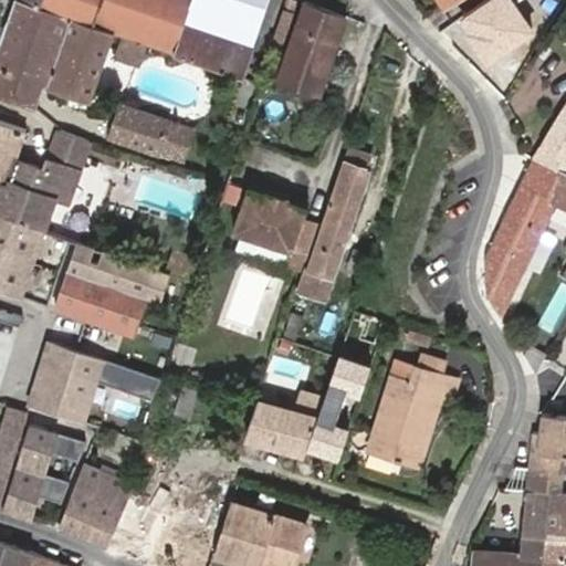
[(22,0),(14,0),(0,43),(0,96),(32,107),(41,81),(87,96),(111,32),(111,30),(22,0)]
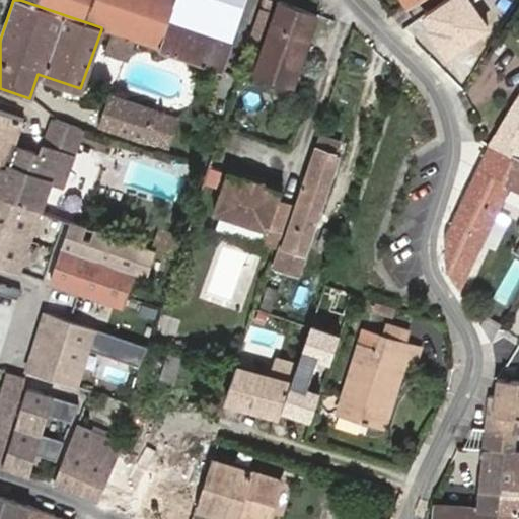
[(20,0),(101,27),(101,29),(114,33),(134,40),(223,72),(244,0),(20,0)]
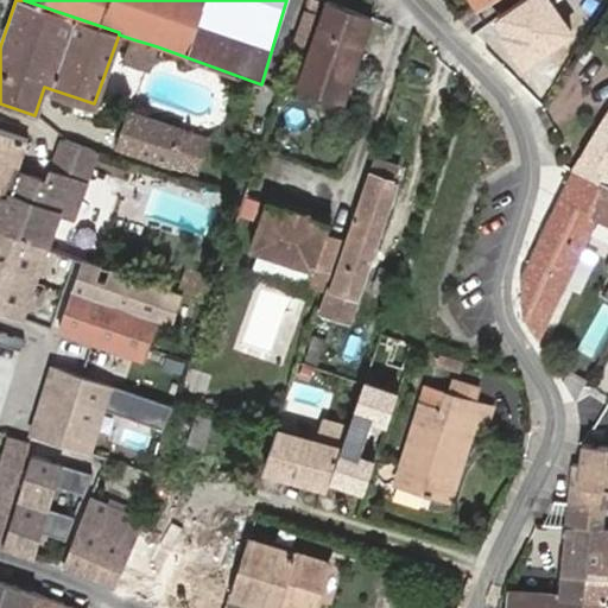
[(553,0),(523,0),(495,19),(529,68),(577,35),(553,0)]
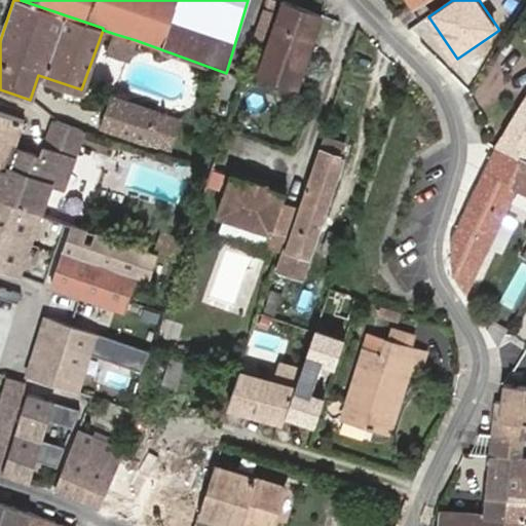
[(499,0),(518,10),(523,0),(499,0)]
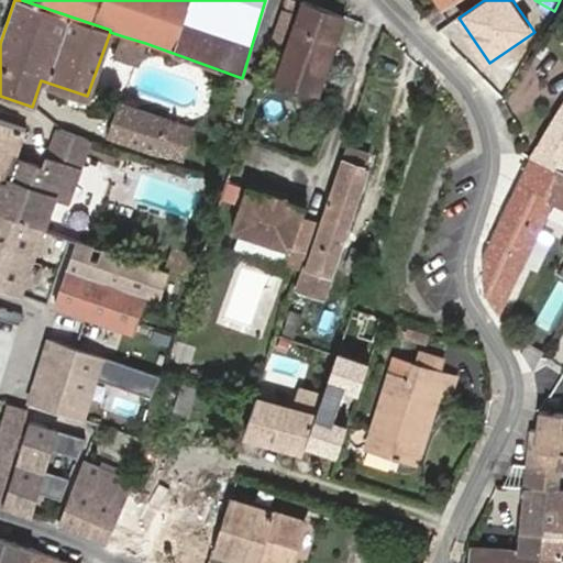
[(278,78),(318,92),(344,18),(304,2),(278,78)]
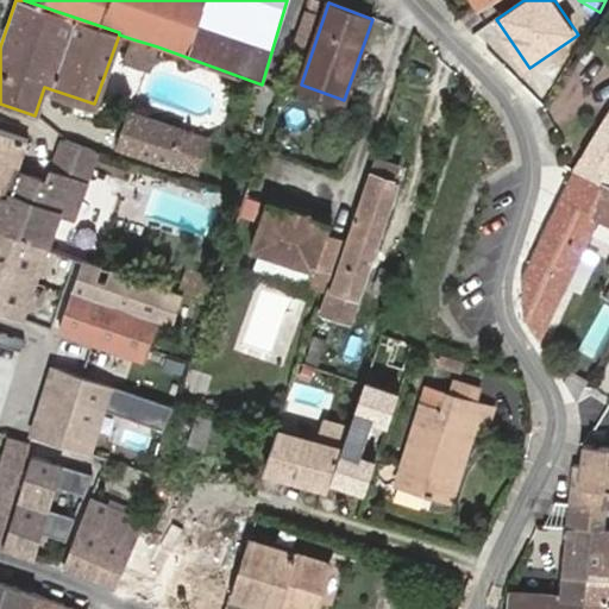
[(157,46),(133,39),(123,64),(148,73),(157,46)]
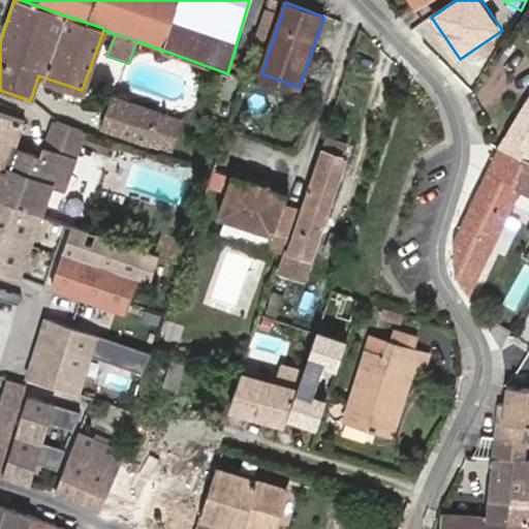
[(296,97),(299,87),(261,73),(257,84),(296,97)]
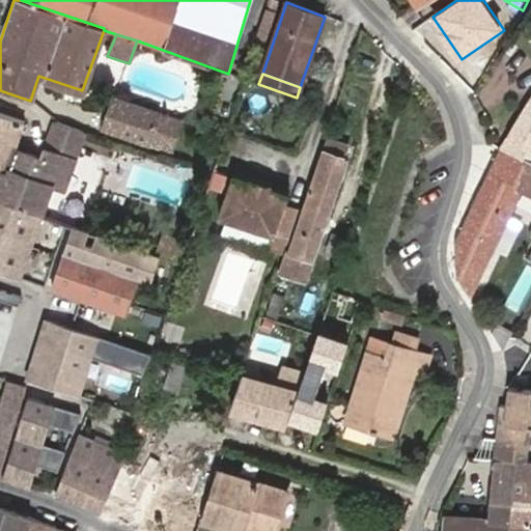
[(530,95),(500,146),(529,161),(530,157),(530,95)]
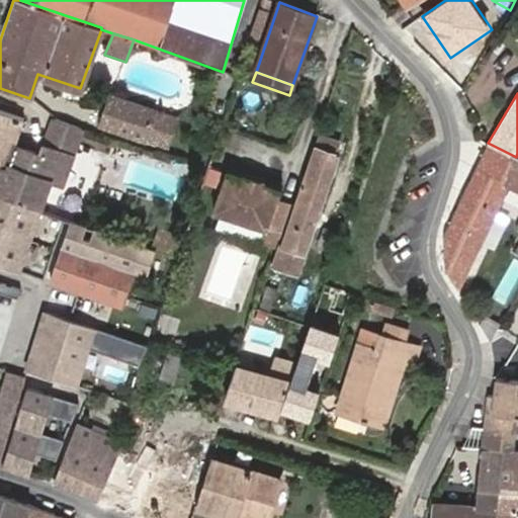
[(111,97),(101,124),(161,147),(172,118),(111,97)]
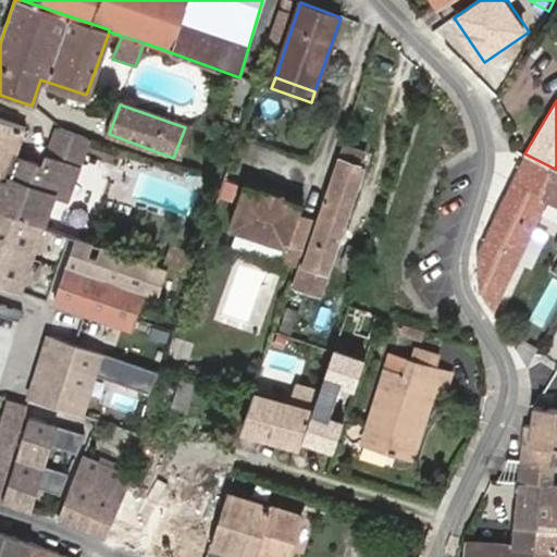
[(0,177),(1,178),(0,181),(0,209),(41,223),(54,195),(69,198),(79,164),(49,155),(46,164),(17,155),(26,128),(0,119),(0,177)]
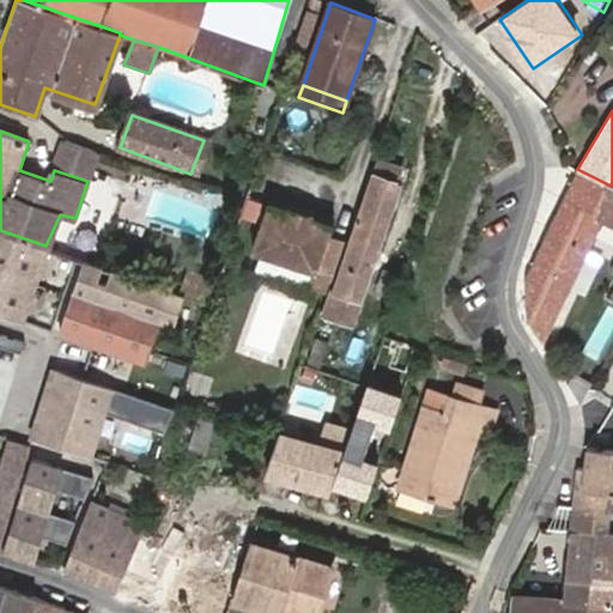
[(328,290),(320,313),(352,323),(401,182),(394,178),(398,167),(378,162),(332,290),(328,290)]
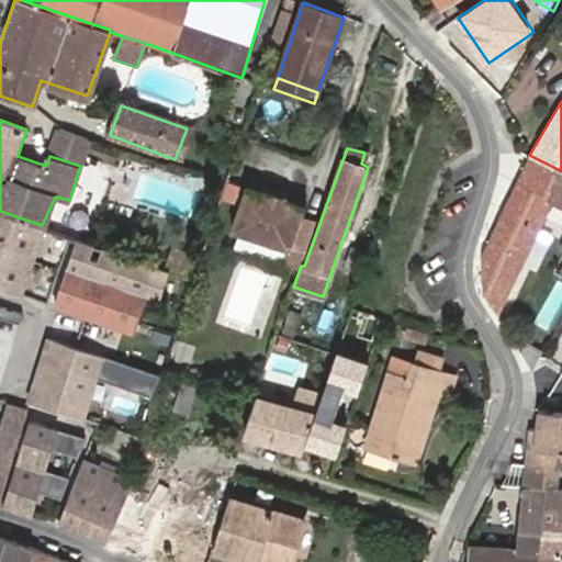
[(561,205),(561,170),(560,170),(529,155),(503,211),(536,229),(550,201),(561,205)]
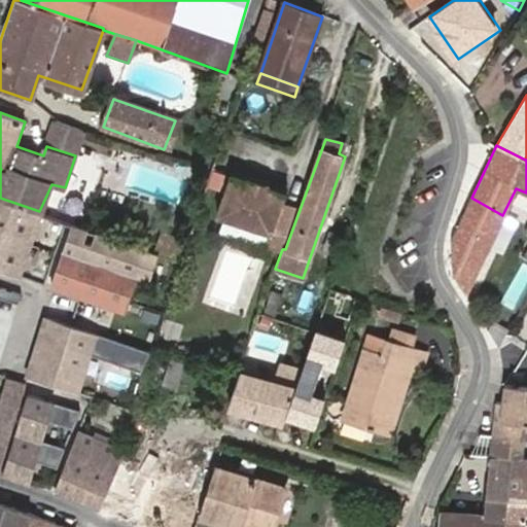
[(281,195),(264,188),(262,192),(243,185),(244,181),(226,175),(213,216),(247,227),(266,234),(262,245),(278,251),(292,210),(278,205),(281,195)]
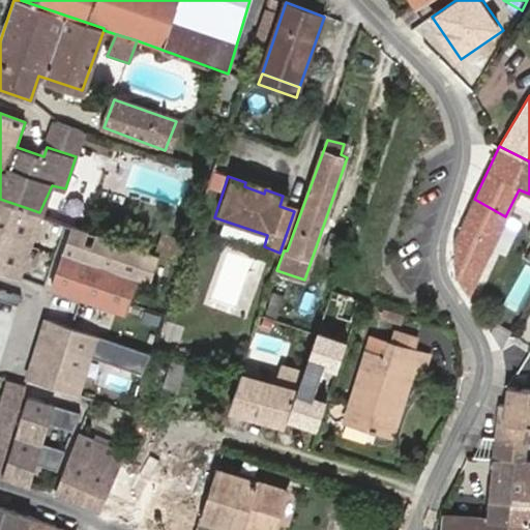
[(264,194),(265,189),(266,186),(246,179),(245,182),(244,186),(264,194)]
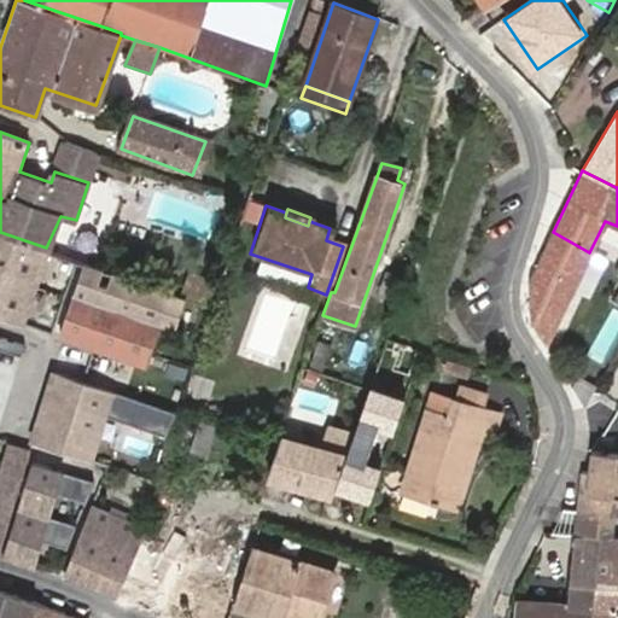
[(46,248),(0,232),(0,315),(24,325),(25,321),(164,367),(188,298),(122,277),(123,274),(46,248)]
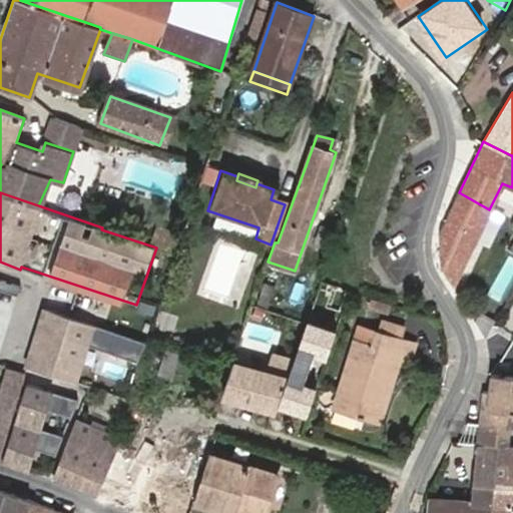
[(442,271),(453,288),(487,214),(489,209),(459,192),(440,233),(442,271)]
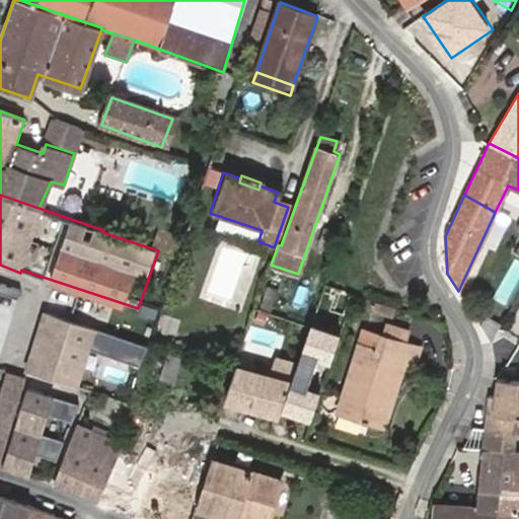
[(262,230),(243,224),(239,236),(258,241),(262,230)]
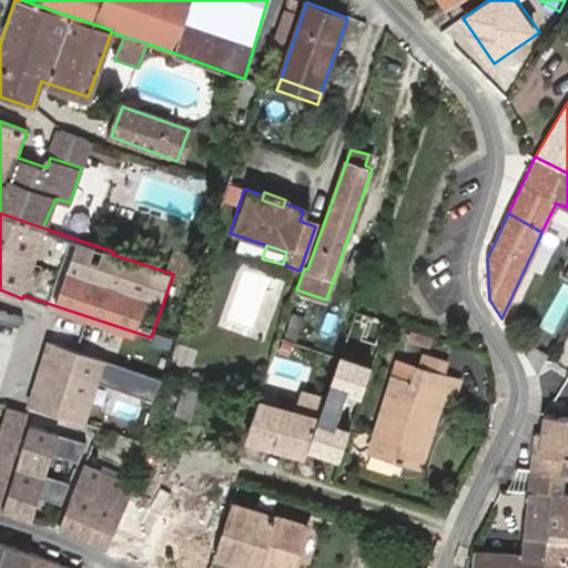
[(303,315),(294,312),(285,335),(296,338),(303,315)]
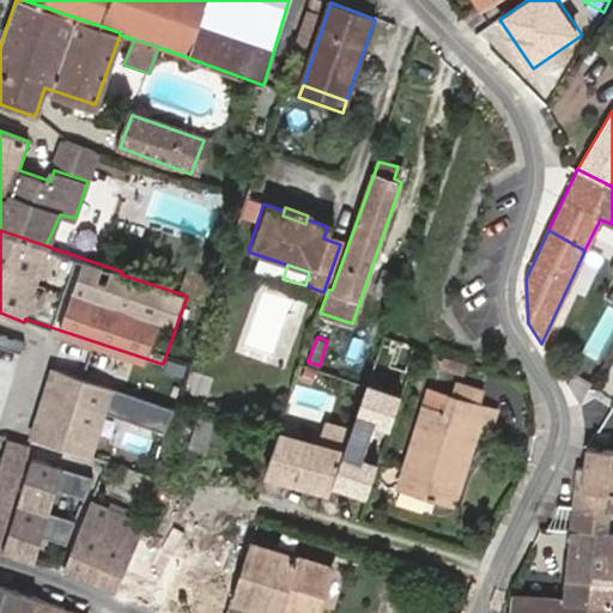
[(114,374),(67,356),(5,548),(34,558),(74,425),(96,432),(114,374)]
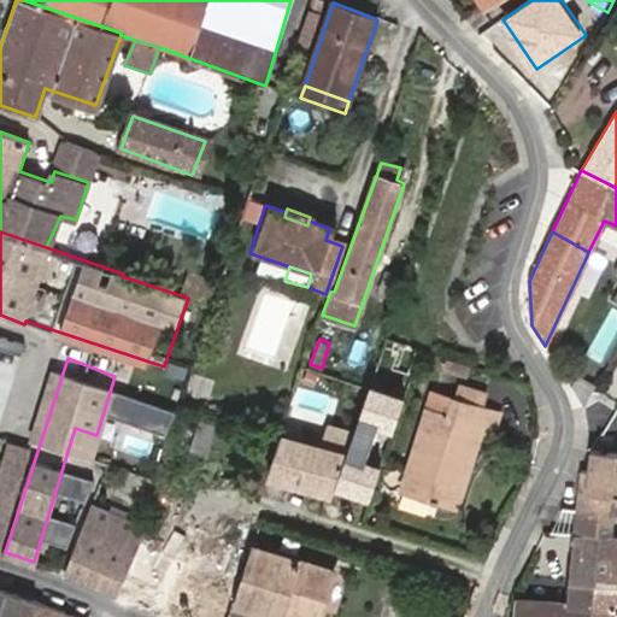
[(470,366),(447,359),(444,371),(466,378),(470,366)]
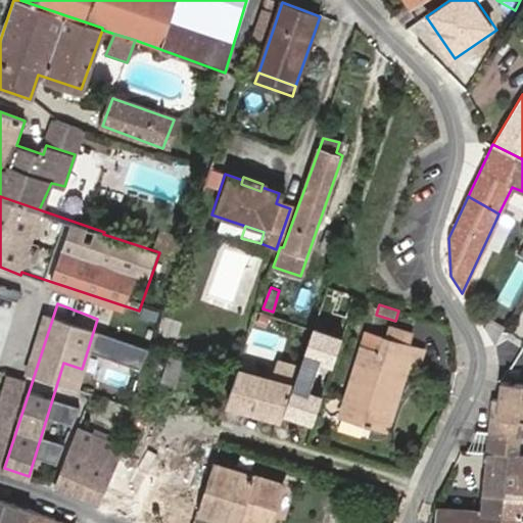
[(340,412),(381,425),(388,400),(395,402),(409,362),(417,364),(422,350),(383,338),(378,350),(362,346),(340,412)]
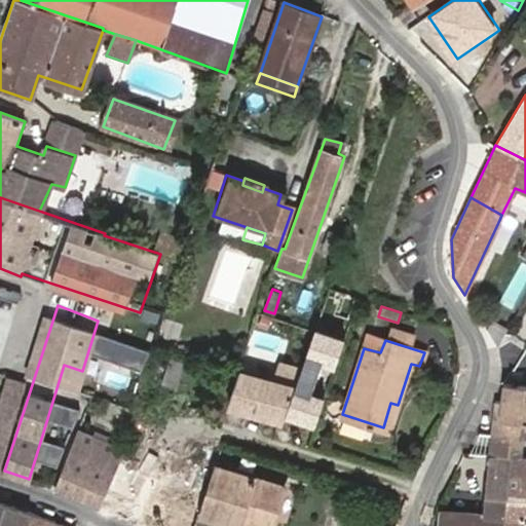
[(176,386),(185,360),(171,354),(161,382),(176,386)]
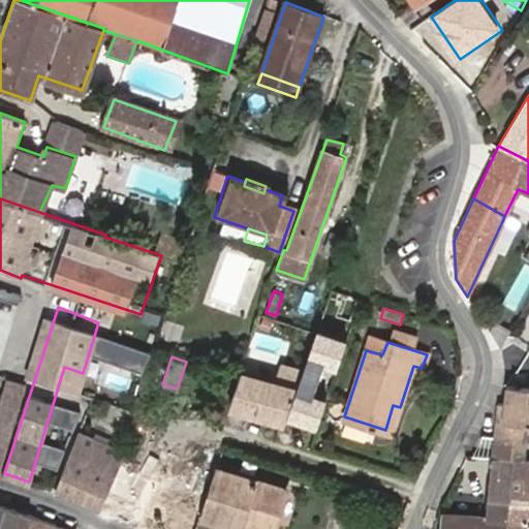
[(182,391),(229,405),(240,374),(190,361),(182,391)]
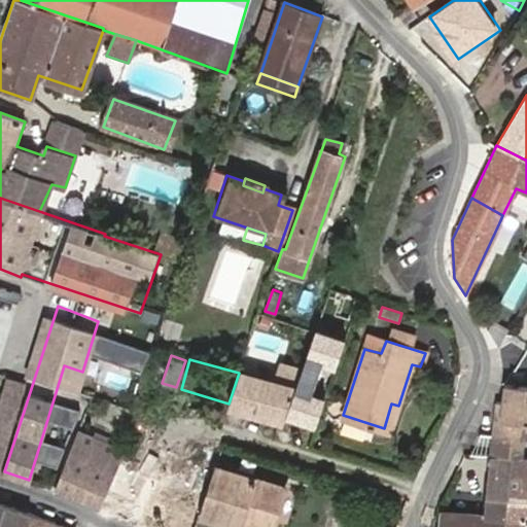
[(239,373),(229,403),(283,419),(300,372),(281,367),(275,383),(239,373)]
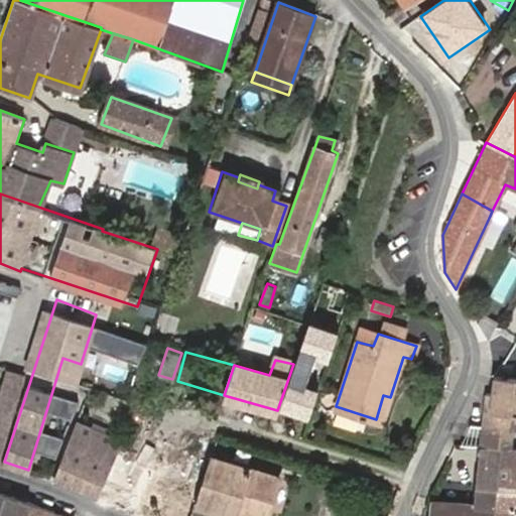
[(283,414),(308,420),(318,379),(294,372),(283,414)]
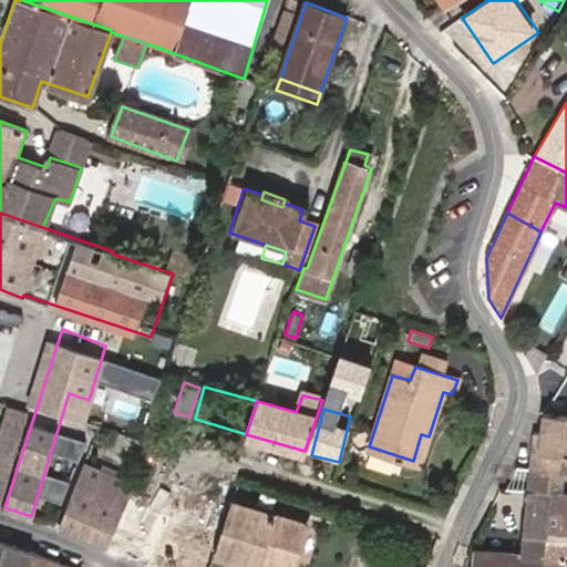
[(566,493),(566,414),(543,413),(540,435),(539,453),(531,452),(528,468),(536,470),(535,492),(566,493)]
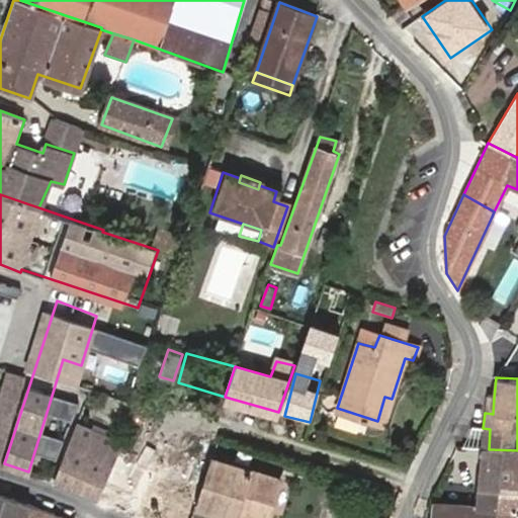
[(19,403),(24,385),(6,381),(0,396),(19,403)]
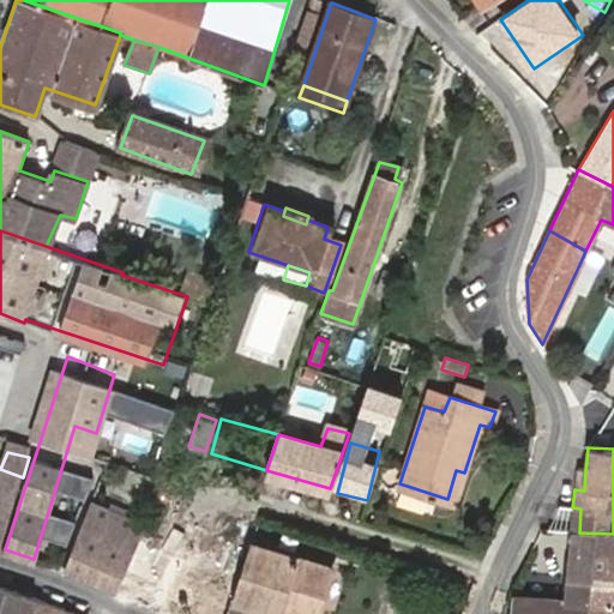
[(0,547),(23,477),(0,469),(0,547)]
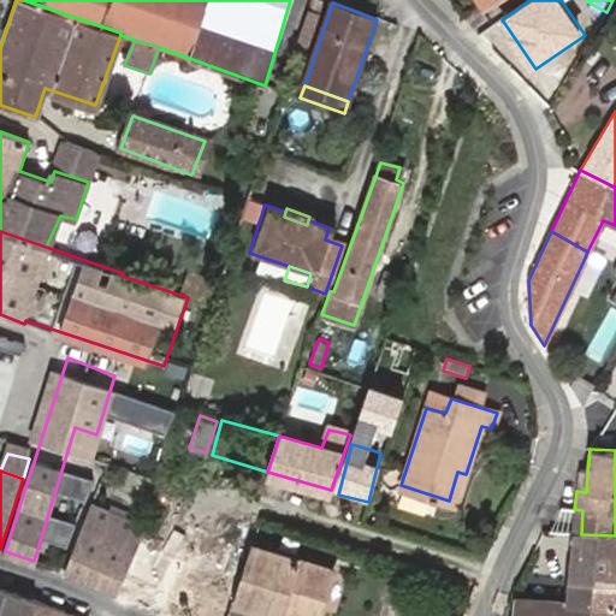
[(457,472),(449,501),(455,503),(466,474),(457,472)]
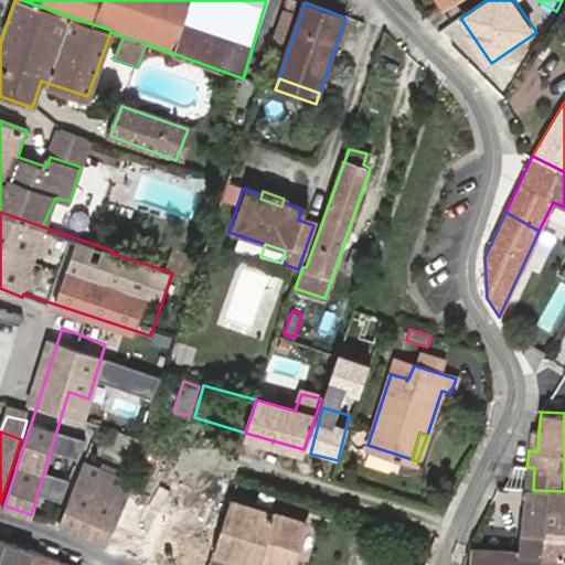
[(537,451),(539,434),(531,433),(529,450),(537,451)]
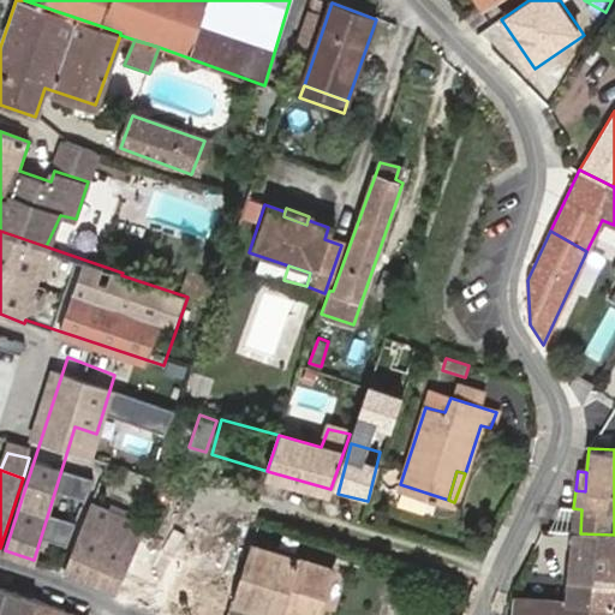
[(117,591),(139,542),(143,524),(91,503),(66,571),(91,580),(117,591)]
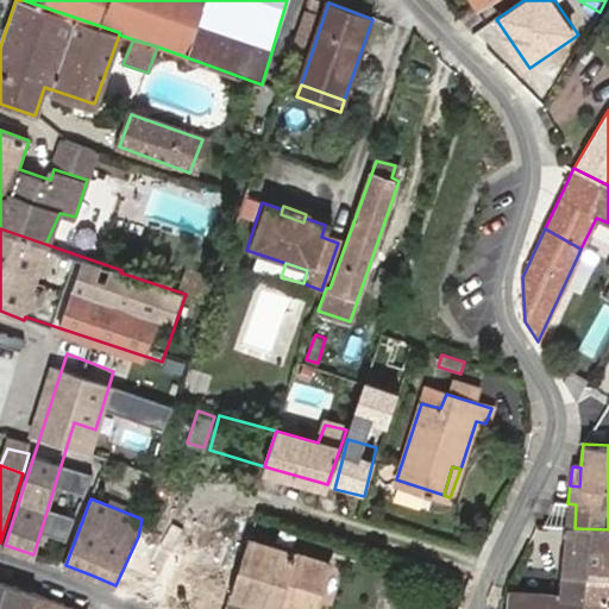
[(564,527),(575,528),(576,504),(567,503),(554,502),(542,525),(564,527)]
